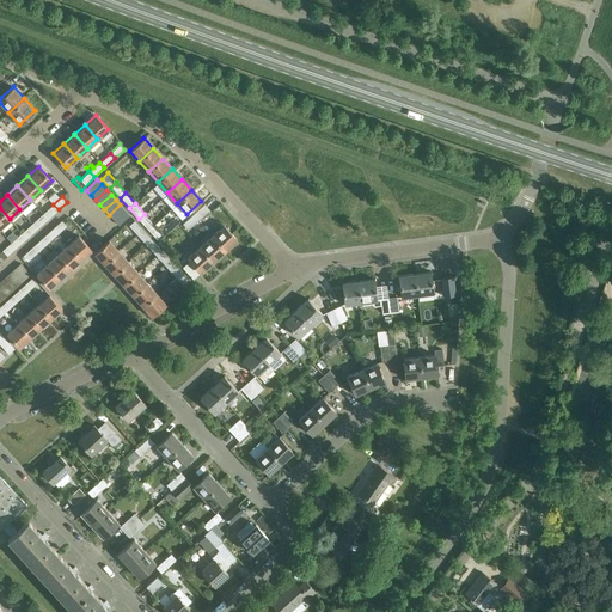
[(191,215),(197,221),(210,209),(204,203),(191,215)]
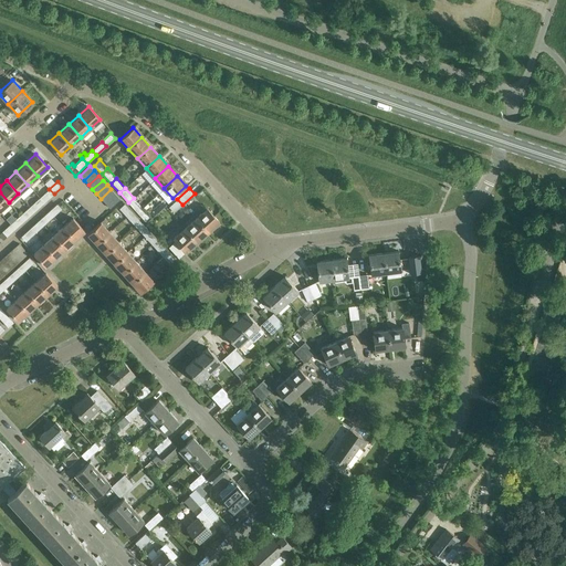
[(44,202),(54,194),(49,189),(40,198),(44,202)]
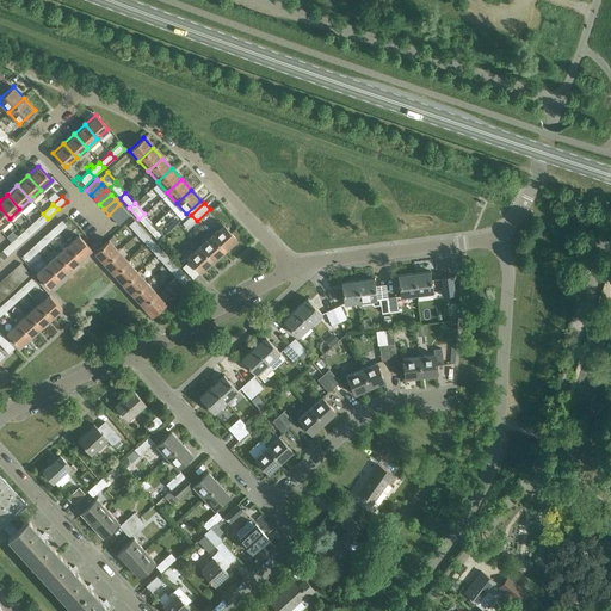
[(113,220),(124,209),(119,204),(109,215),(113,220)]
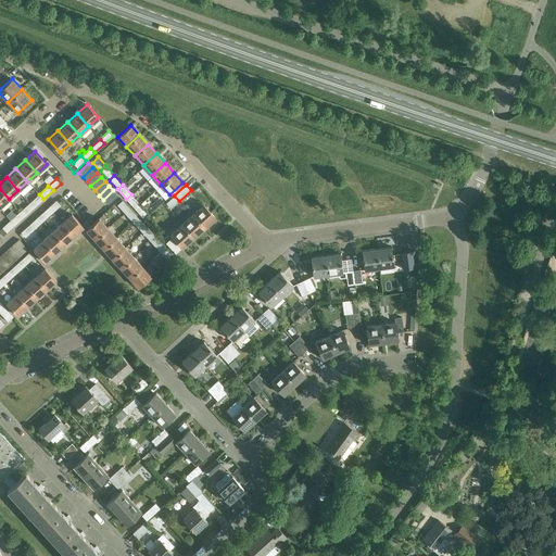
[(113,190),(103,200),(108,204),(117,196),(113,190)]
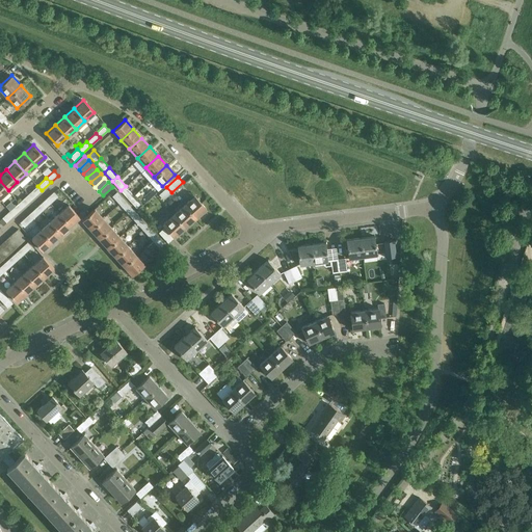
[(32,198),(42,190),(37,186),(28,194),(32,198)]
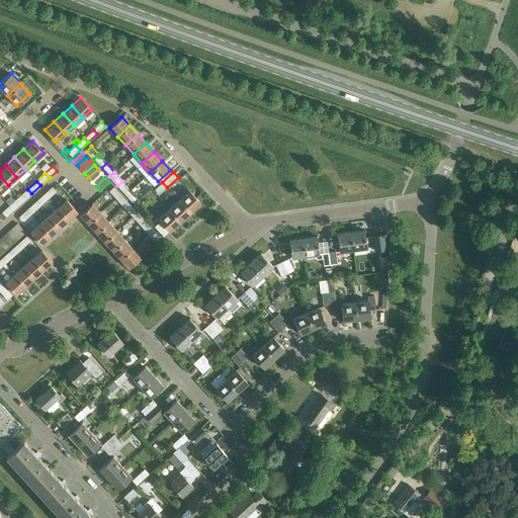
[(125,194),(130,189),(122,181),(117,185),(125,194)]
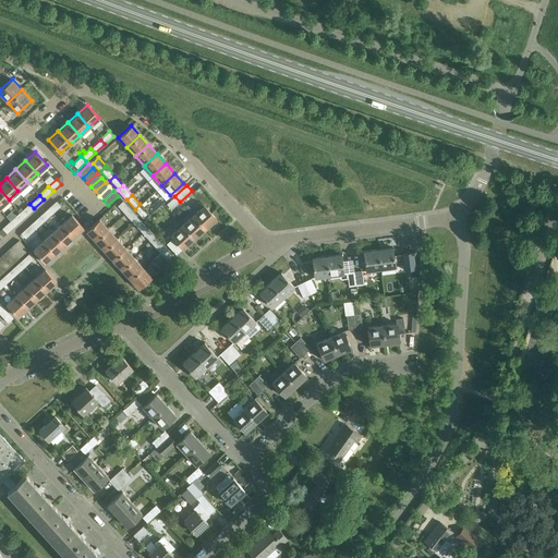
[(171,209),(180,202),(174,196),(167,204),(171,209)]
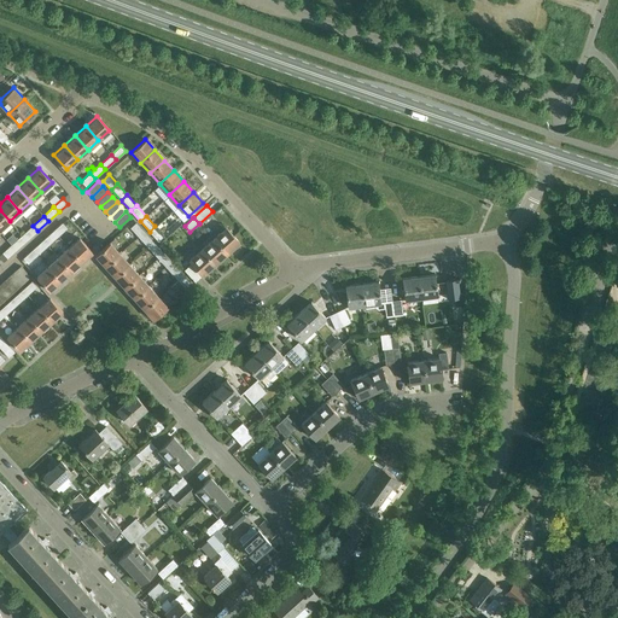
[(53,231),(58,237),(66,228),(62,222),(53,231)]
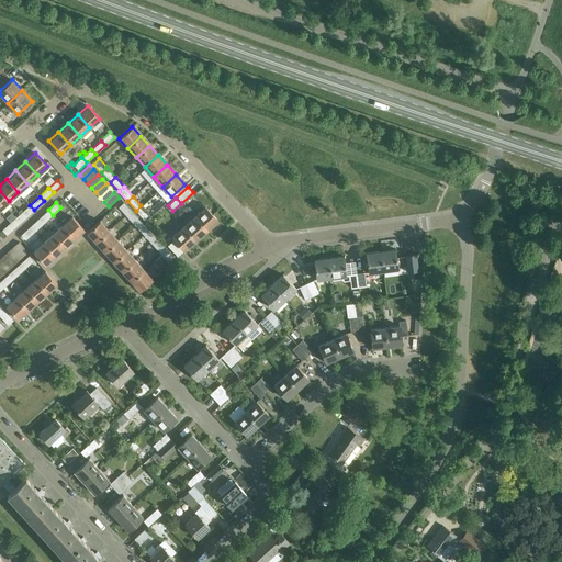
[(125,214),(131,210),(123,202),(119,206),(125,214)]
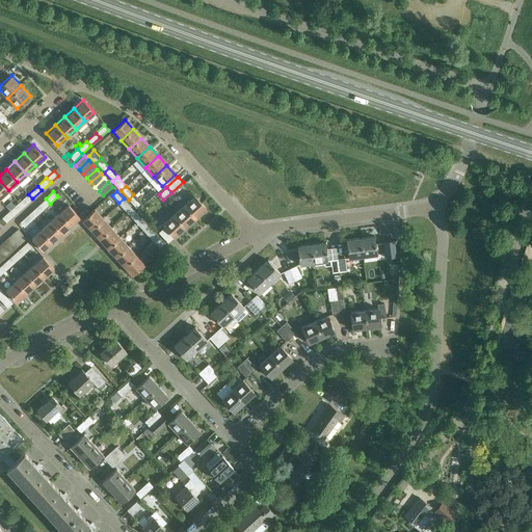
[(23,207),(32,198),(28,194),(19,202),(23,207)]
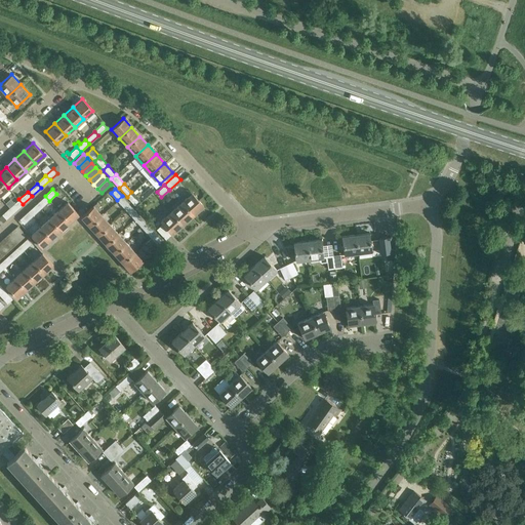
[(131,192),(127,197),(134,204),(139,200),(131,192)]
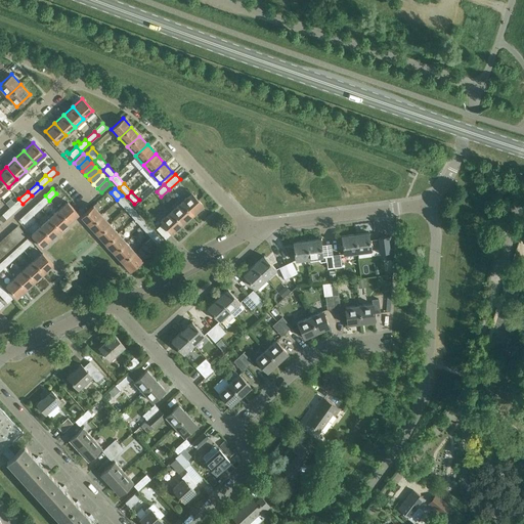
[(180,202),(192,215),(203,206),(190,192),(180,202)]
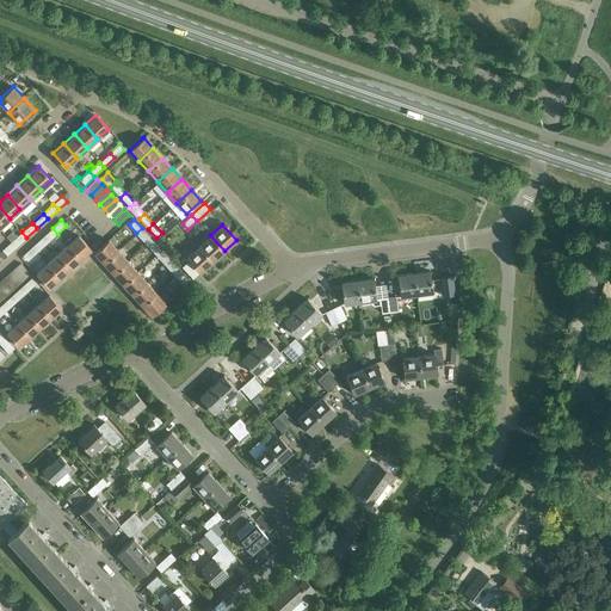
[(47,244),(57,234),(53,228),(42,238),(47,244)]
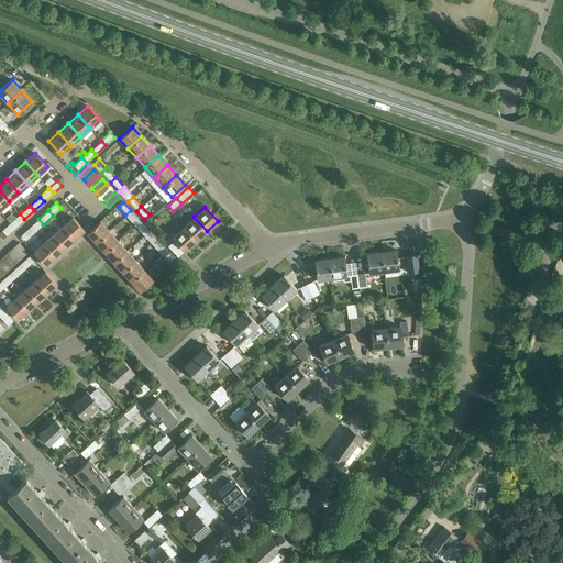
[(134,224),(139,220),(131,210),(125,214),(134,224)]
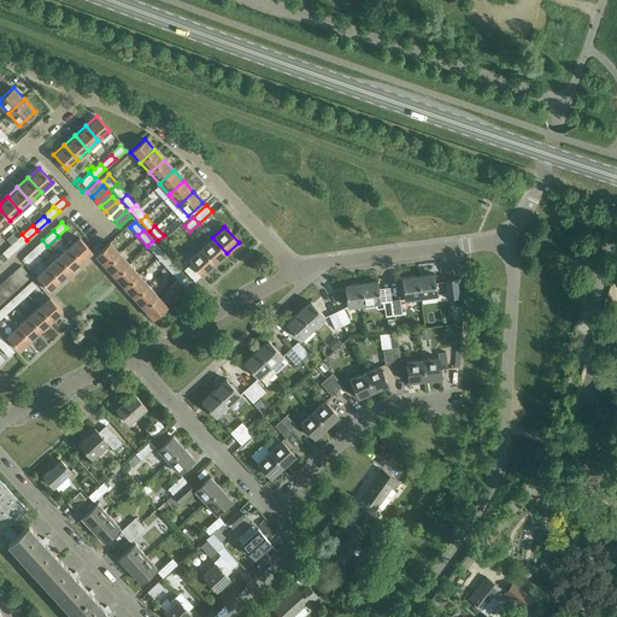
[(16,250),(27,240),(22,234),(11,244),(16,250)]
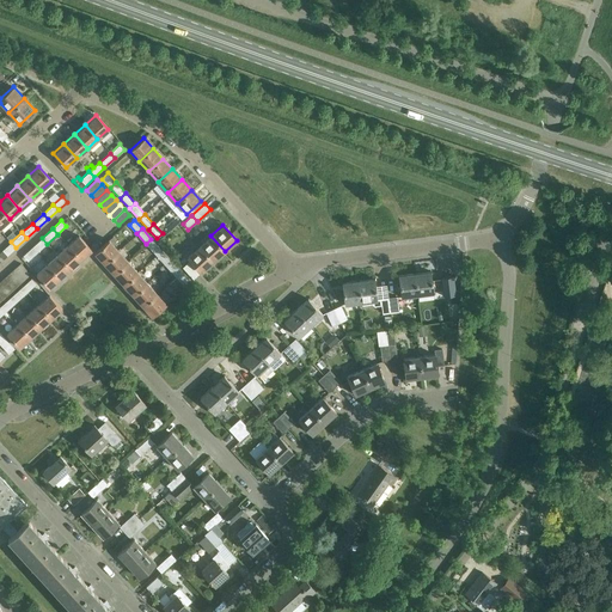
[(67,245),(80,259),(91,249),(78,234),(67,245)]
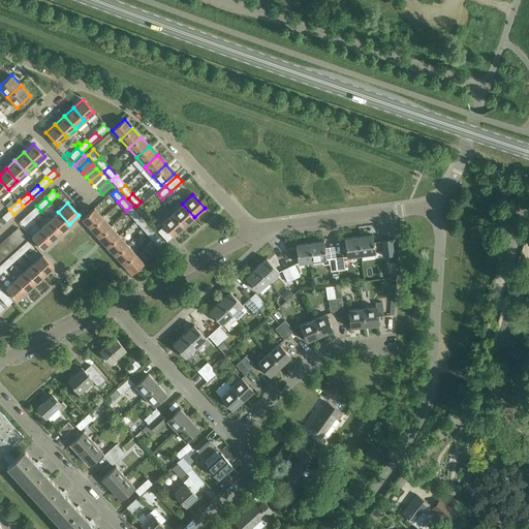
[(184,226),(194,217),(182,204),(172,213),(184,226)]
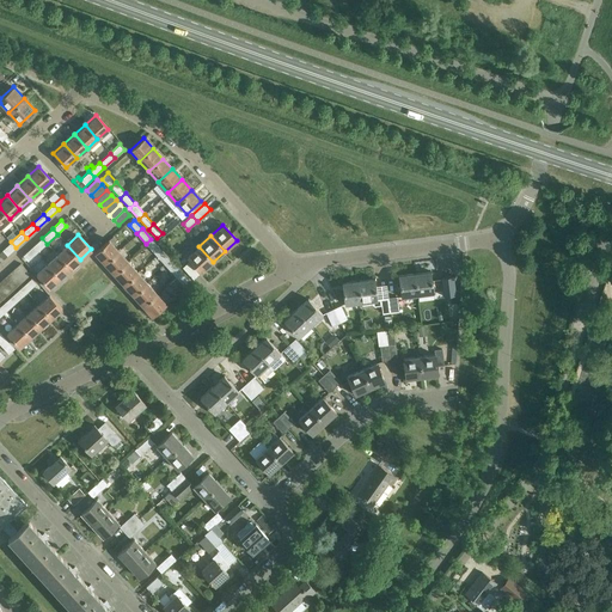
[(36,252),(47,244),(42,238),(31,248),(36,252)]
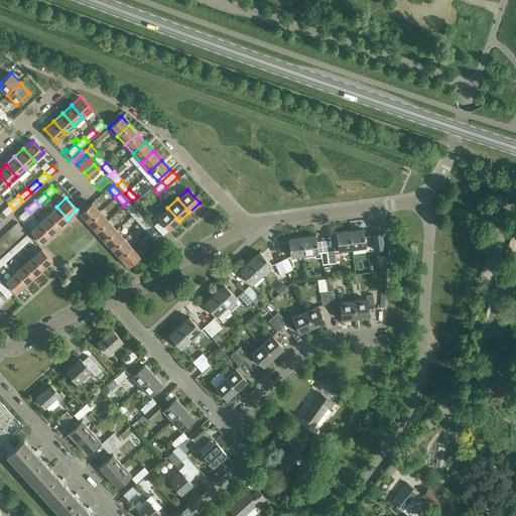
[(131,215),(135,211),(127,202),(123,206),(131,215)]
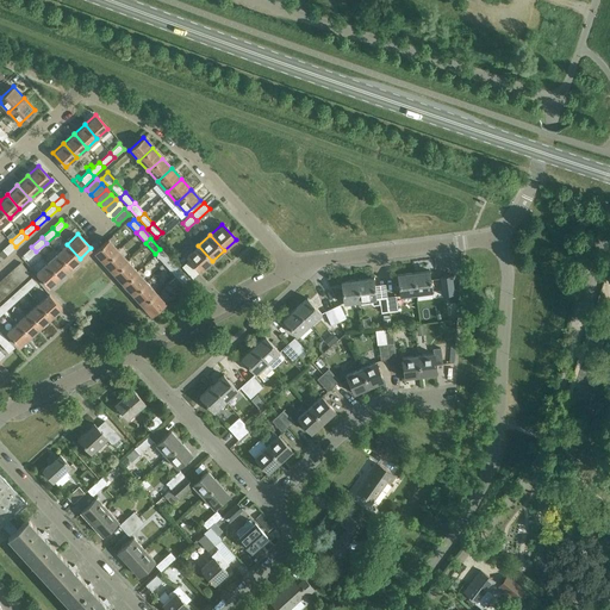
[(104,262),(118,250),(107,240),(93,251),(104,262)]
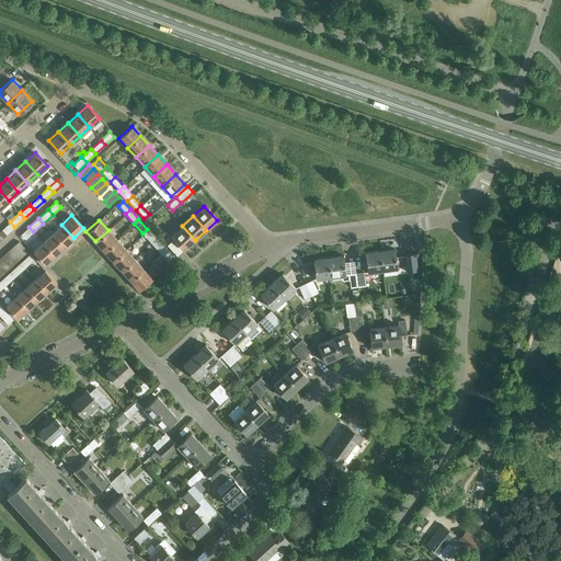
[(7,235),(14,227),(10,221),(2,229),(7,235)]
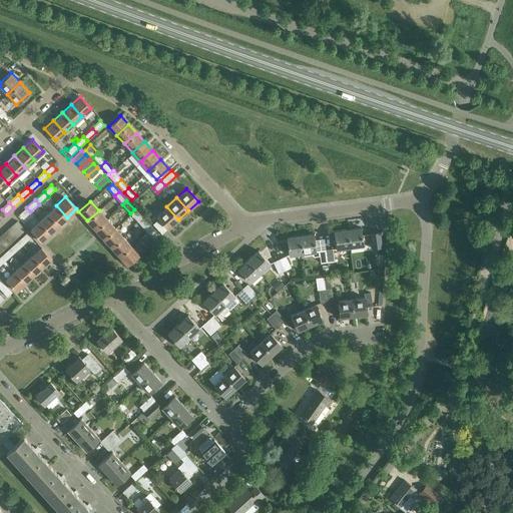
[(58,225),(67,217),(56,205),(47,213),(58,225)]
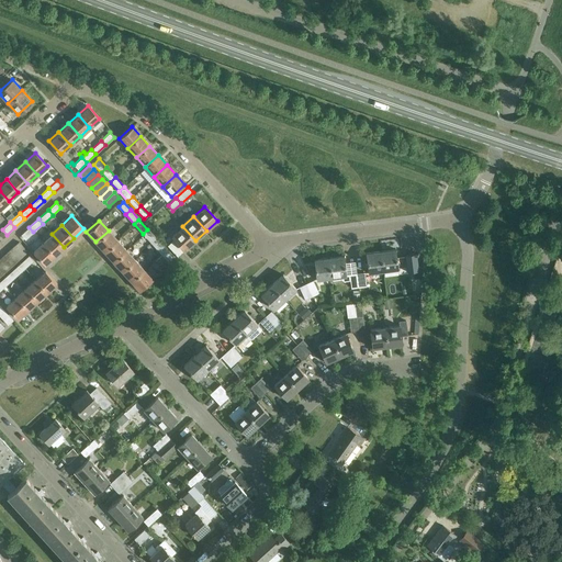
[(184,250),(195,240),(182,226),(171,236),(184,250)]
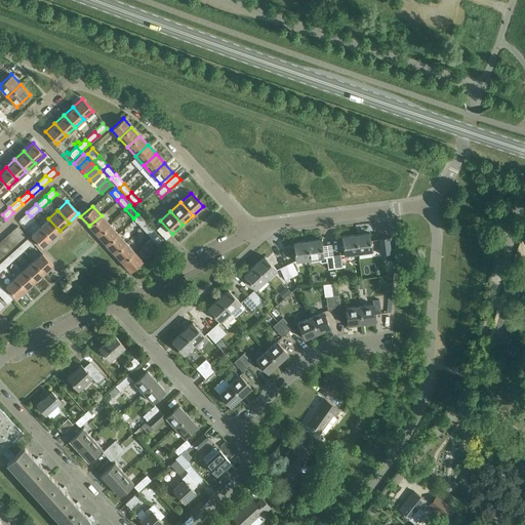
[(24,224),(31,216),(27,212),(19,218),(24,224)]
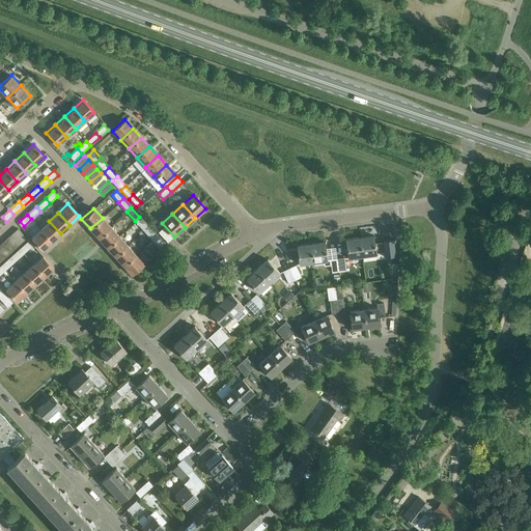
[(143,229),(147,226),(139,217),(135,221),(143,229)]
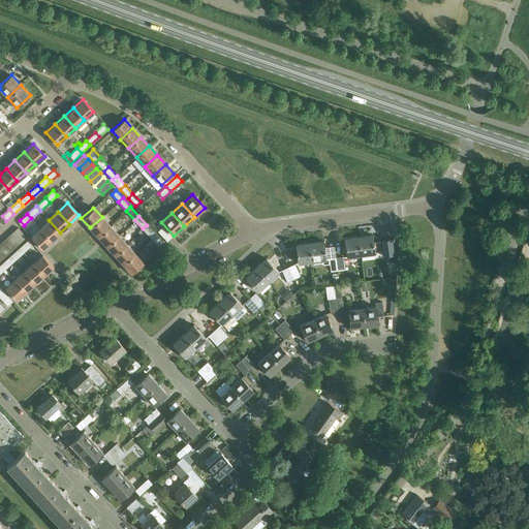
[(98,237),(110,225),(102,217),(90,227),(98,237)]
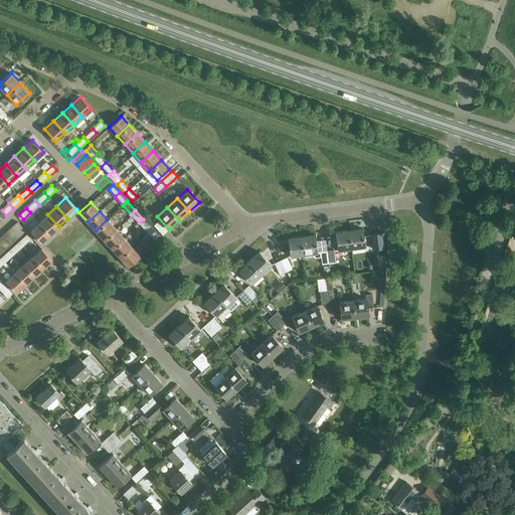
[(146,216),(163,234),(168,229),(151,211),(146,216)]
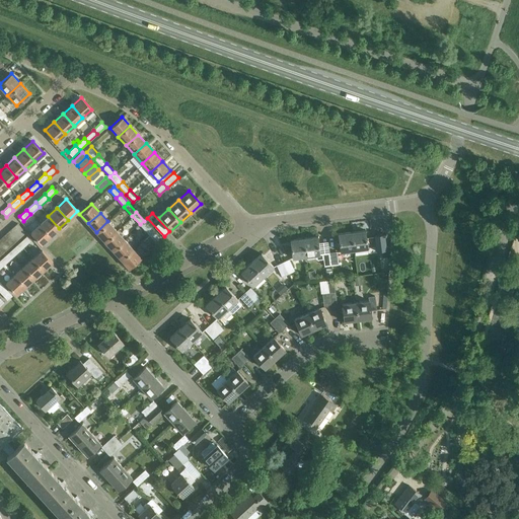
[(50,235),(59,228),(48,216),(40,224),(50,235)]
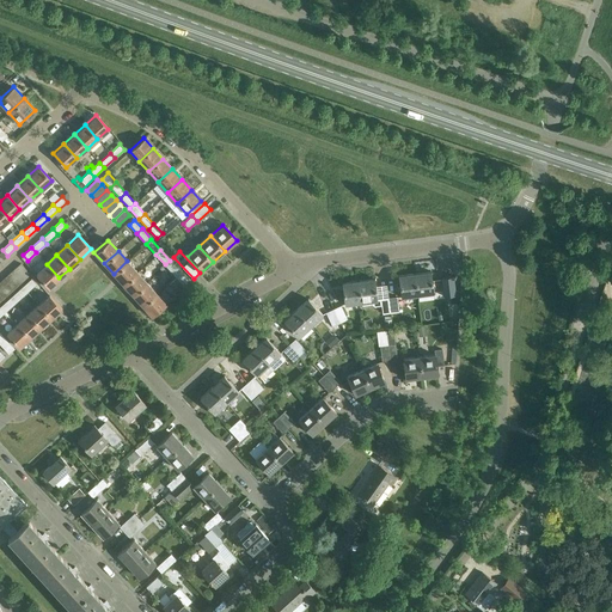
[(123,285),(136,271),(127,261),(114,274),(123,285)]
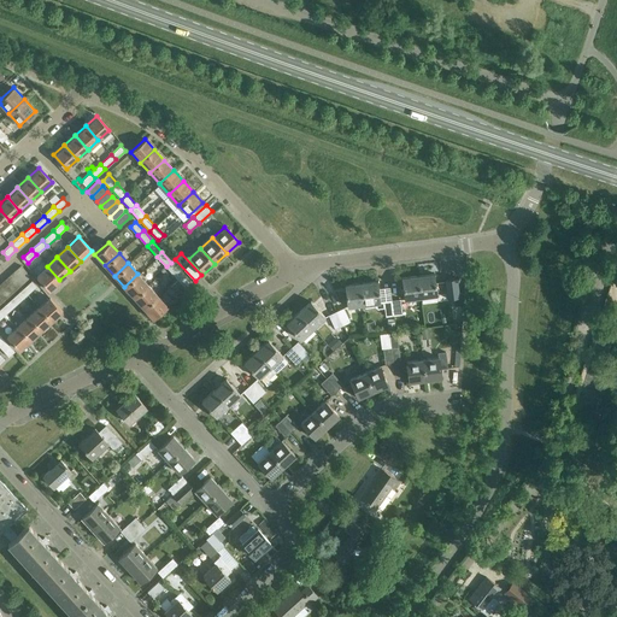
[(176,277),(181,272),(171,263),(166,266),(176,277)]
